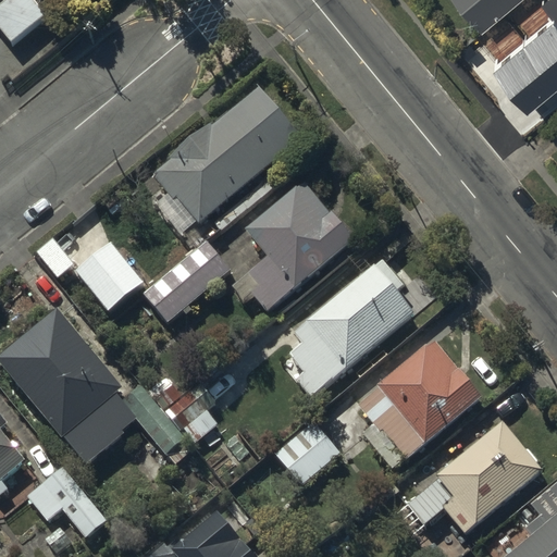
[(37,0),(2,0),(0,2),(0,27),(12,41),(48,12),(37,0)]
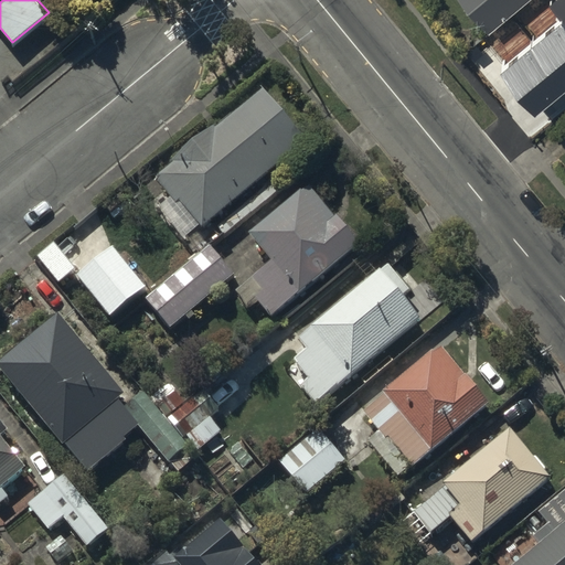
[(467,0),(489,27),(521,0),(467,0)]
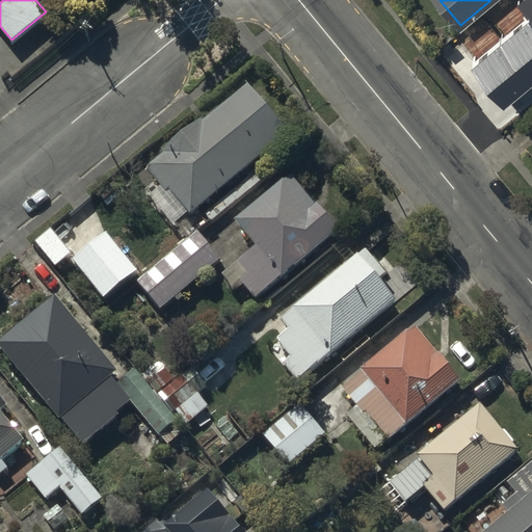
[(528,34),(491,64),(515,91),(510,96),(525,112),(531,106),(531,8),(531,7),(516,21),(528,34)]
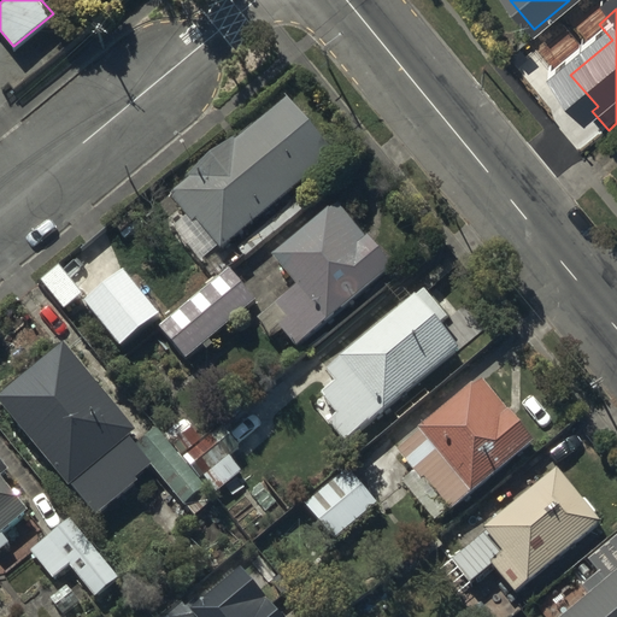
[(219,242),(222,245),(336,152),(289,95),(172,191),(189,211),(171,225),(198,259),(219,242)]
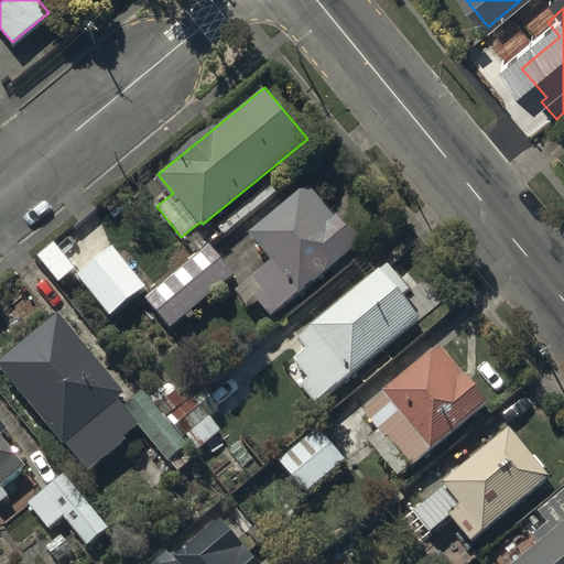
[(273,315),(359,241),(310,182),(252,230),(273,257),(236,286),(248,301),(256,294),(273,315)]
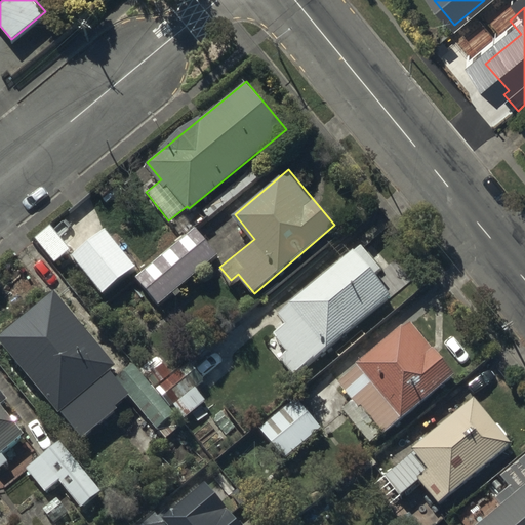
[(52,225),(36,237),(55,261),(71,249),(52,225)]
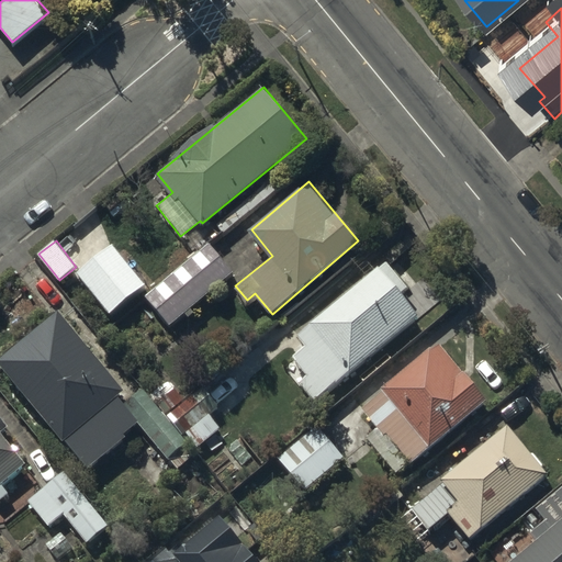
[(146,284),(112,243),(77,272),(111,314),(146,284)]
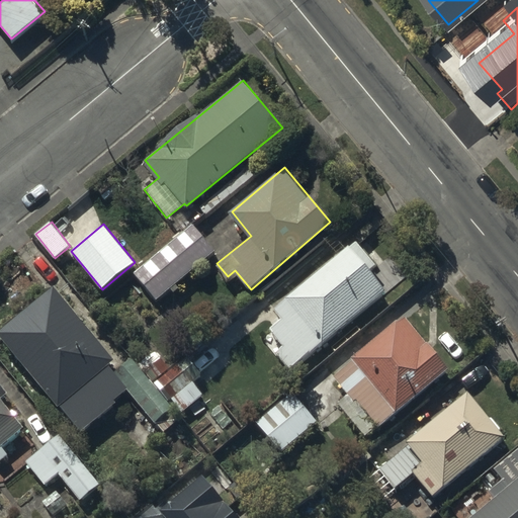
[(214,249),(193,224),(136,274),(158,298),(170,287),(174,291),(179,287),(175,283),(214,249)]
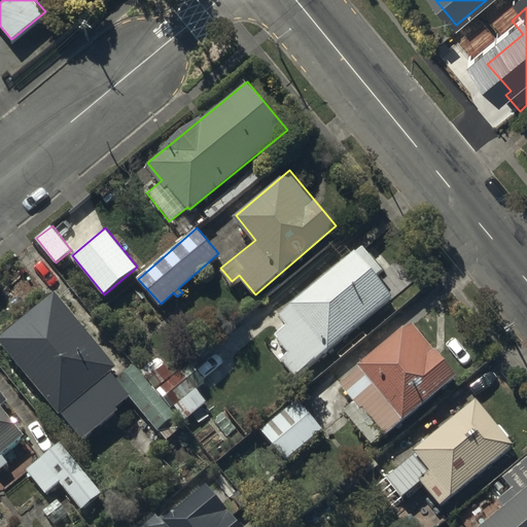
[(394,294),(356,249),(280,314),(287,322),(274,334),(288,351),(280,357),(294,375),(315,357),(317,359),(394,294)]
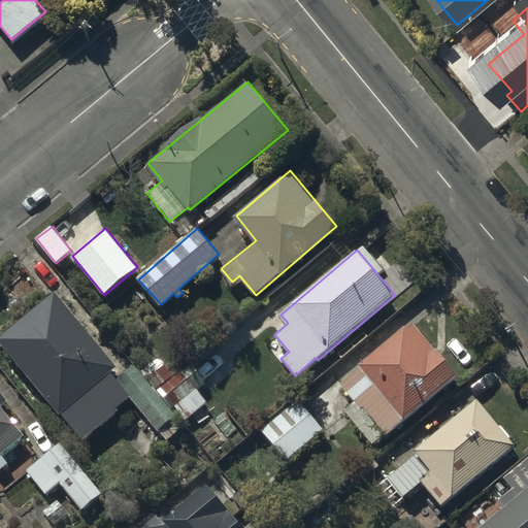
[(56,292),(0,336),(0,340),(60,413),(61,411),(85,439),(120,410),(117,407),(130,396),(166,441),(185,427),(133,365),(123,373),(56,292)]
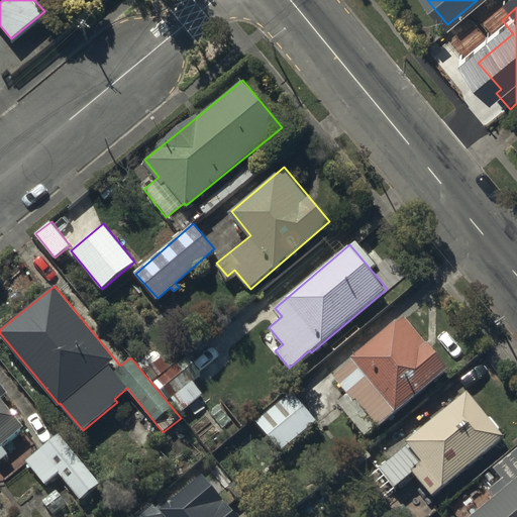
[(349,389),(378,425),(422,391),(419,388),(446,368),(405,315),(351,357),(353,359),(333,376),(345,391),(349,389)]
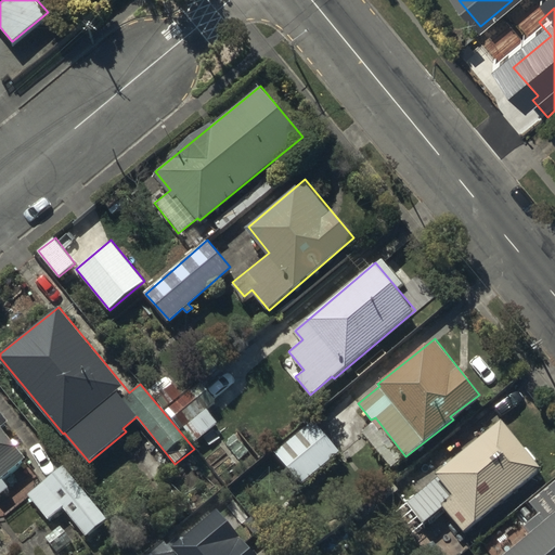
[(166,375),(149,389),(164,409),(181,395),(166,375)]
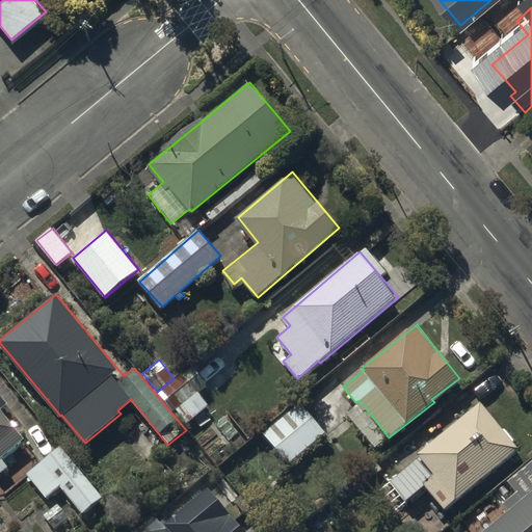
[(208,384),(193,366),(158,392),(174,411),(177,409),(187,423),(209,405),(198,392),(208,384)]
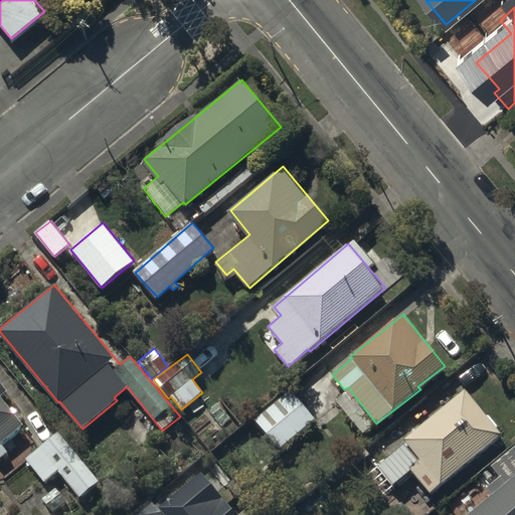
[(291,388),(254,418),(281,449),(316,419),(291,388)]
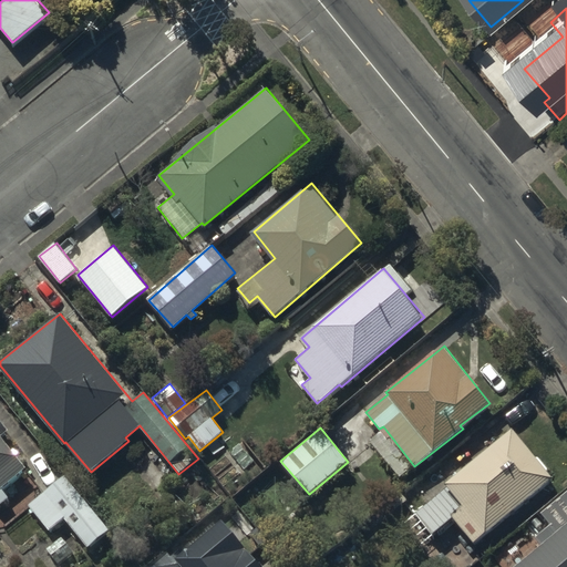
[(553,475),(512,428),(446,484),(449,486),(416,514),(433,533),(453,516),(475,542),(553,475)]
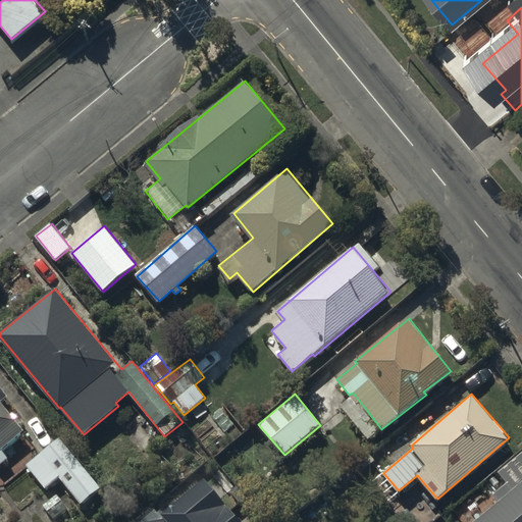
[(0,464),(8,458),(1,449),(24,429),(0,399),(0,464)]
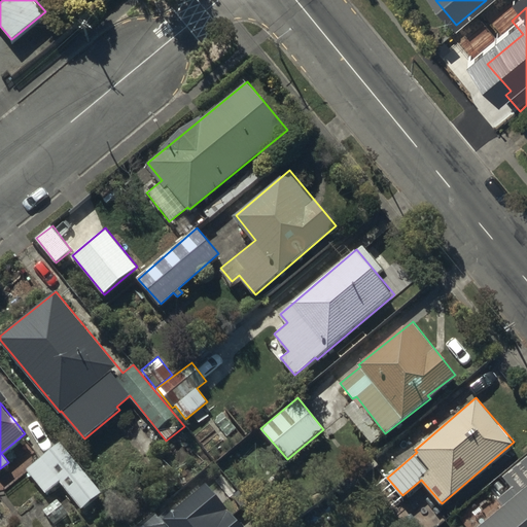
[(63,441),(27,468),(46,493),(61,481),(81,507),(103,492),(63,441)]
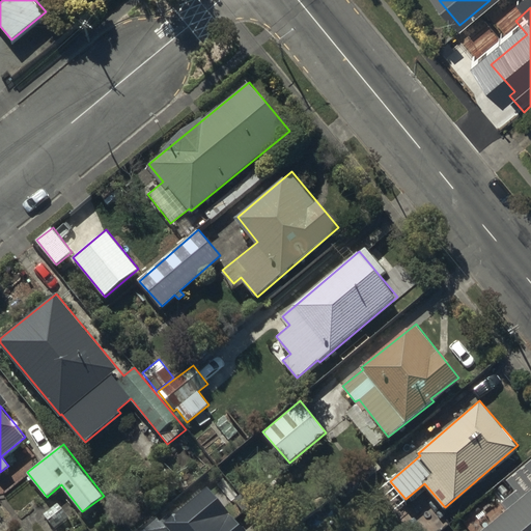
[(507,510),(481,530),(530,530),(530,471),(512,486),(515,491),(501,503),(507,510)]
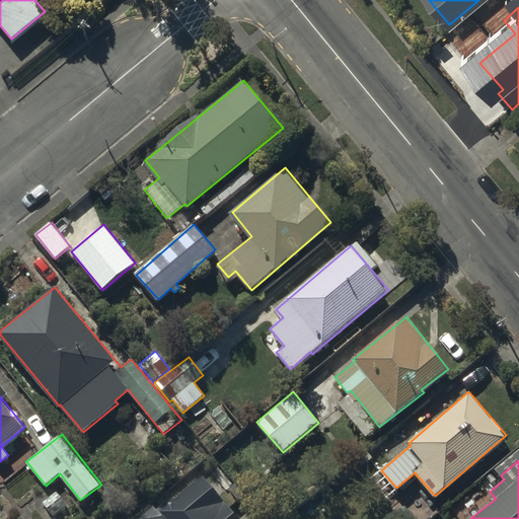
[(233,518),(207,487),(167,518),(233,518)]
